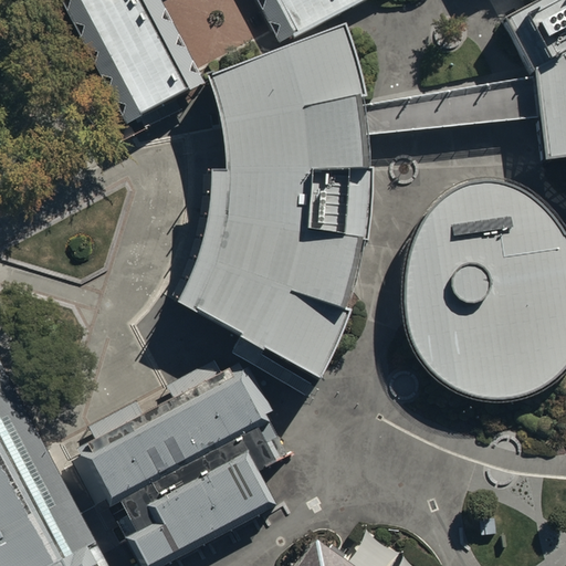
[(59,0),(127,130),(207,92),(158,0),(59,0)]
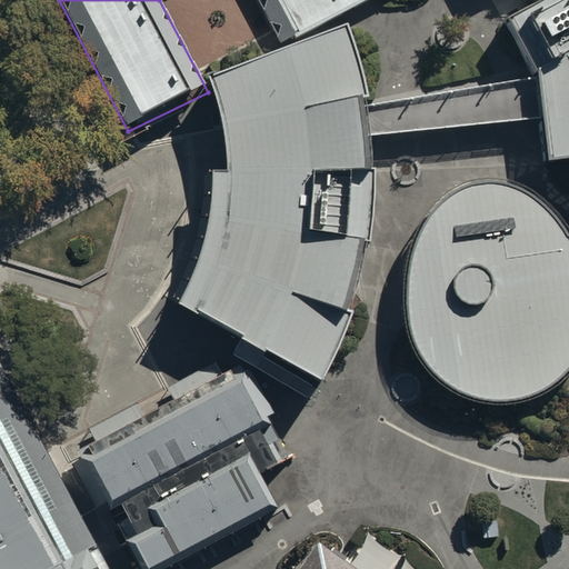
[(276,0),(299,42),(378,0),(276,0)]
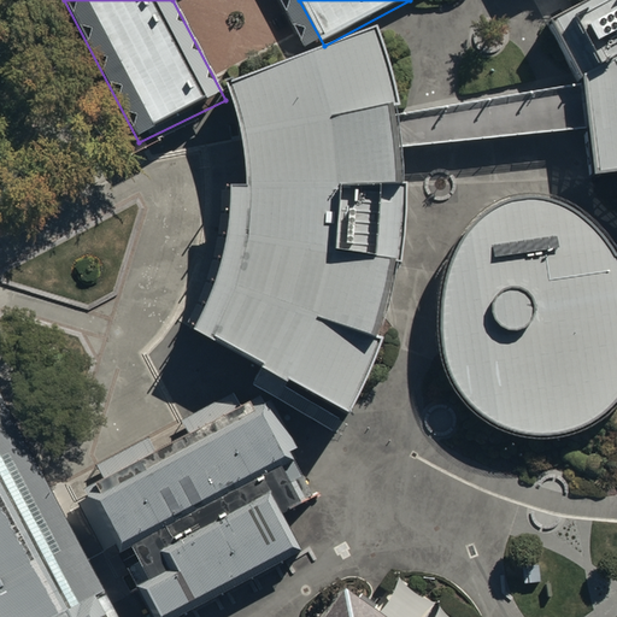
[(616,0),(542,0),(579,62),(582,154),(615,147),(616,151),(616,0)]
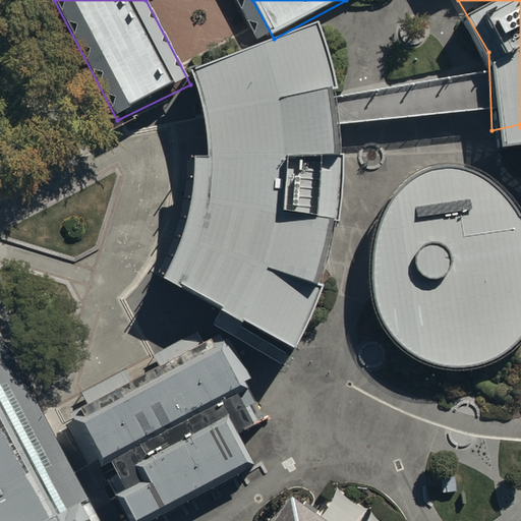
[(274,39),(190,71),(196,92),(203,118),(206,156),(192,160),(192,185),(187,210),(178,240),(163,278),(294,349),(324,284),(342,224),(348,155),(339,83),(319,25),(274,39)]
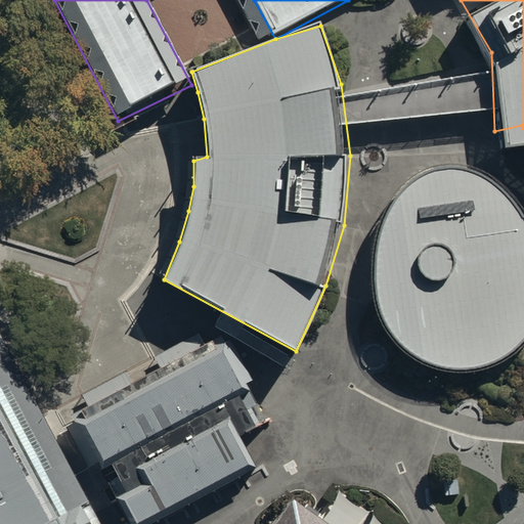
[(478,169),(444,163),(409,178),(385,206),(374,246),(375,296),(386,329),(410,352),(440,362),(473,363),(503,354),(523,339),(523,208),(522,206),(506,183),(478,169)]
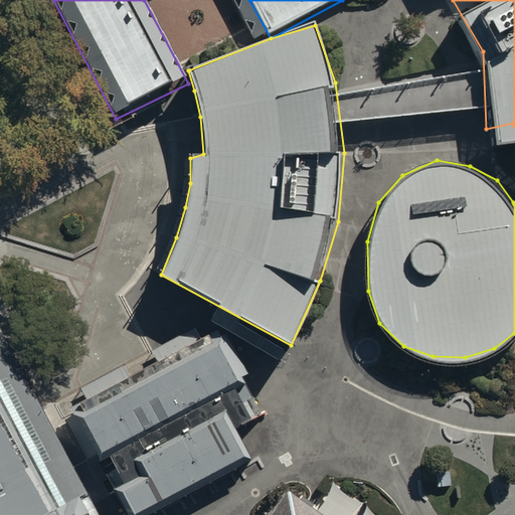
[(221,329),(69,407),(125,514),(145,514),(251,461),(236,432),(267,415),(221,329)]
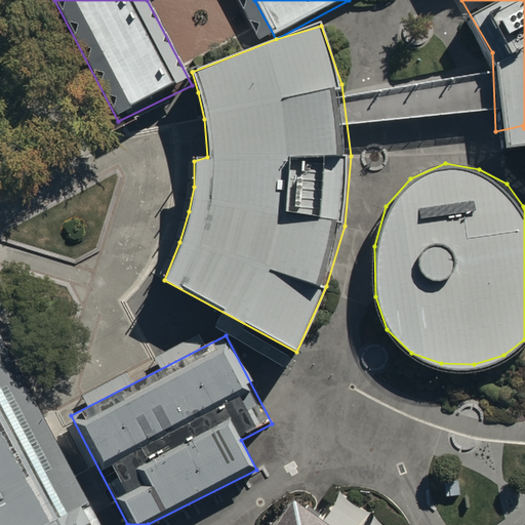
[(0,524),(89,524),(0,352),(0,524)]
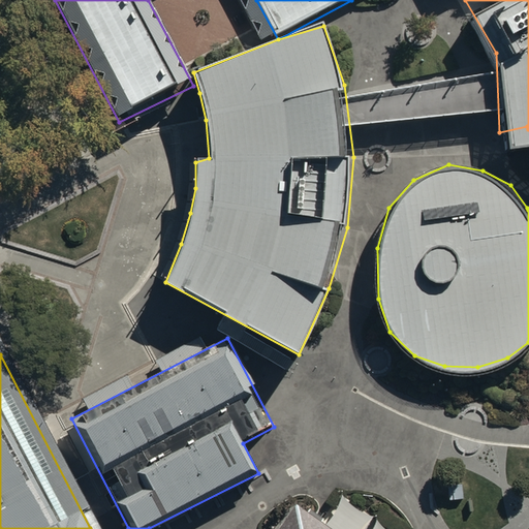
[(338,528),(292,496),(268,528),(338,528)]
